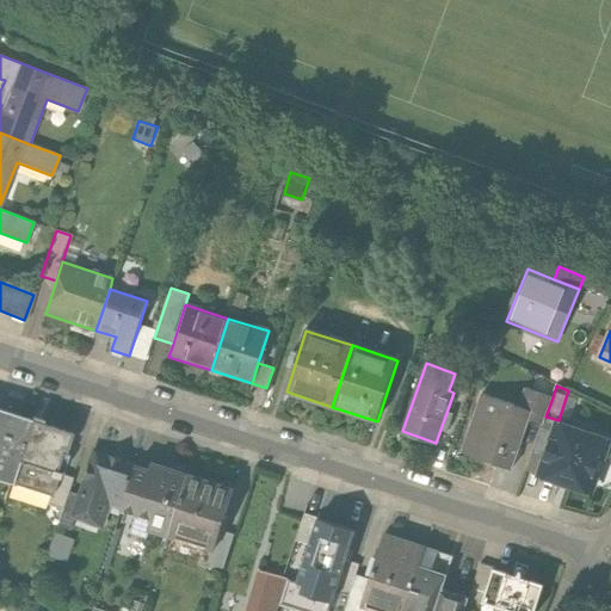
[(526,389),(519,408),(532,412),(530,420),(543,425),(544,421),(545,417),(553,397),(526,389)]
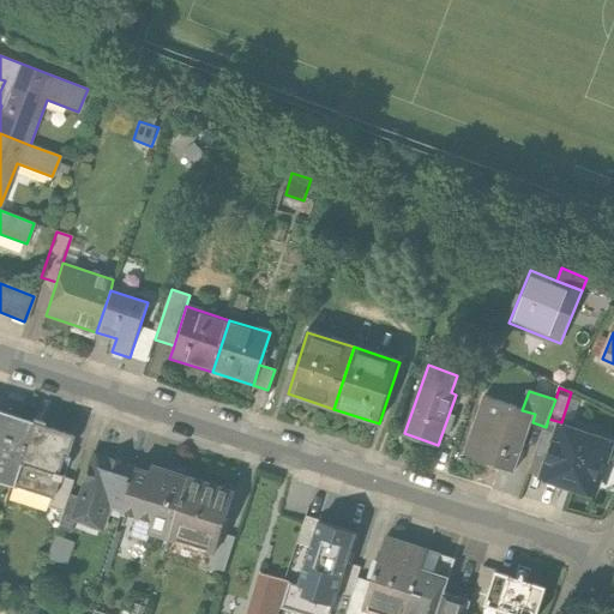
[(522,410),(485,397),(465,456),(516,473),(533,422),(535,414),(522,410)]
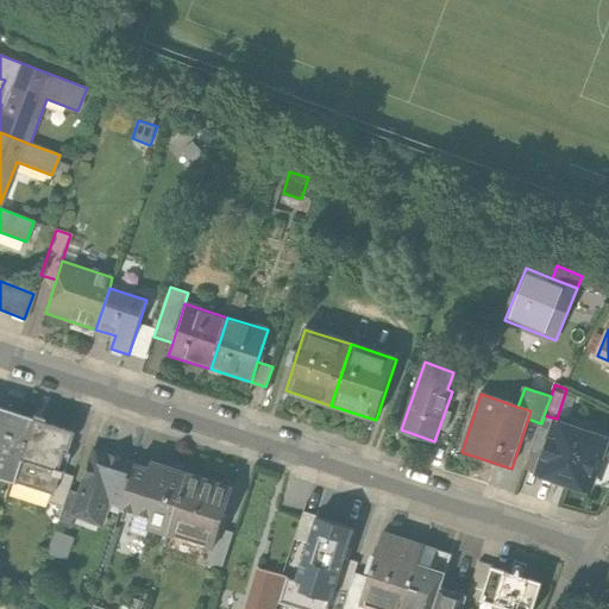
[(0,477),(13,482),(33,419),(0,407),(0,477)]
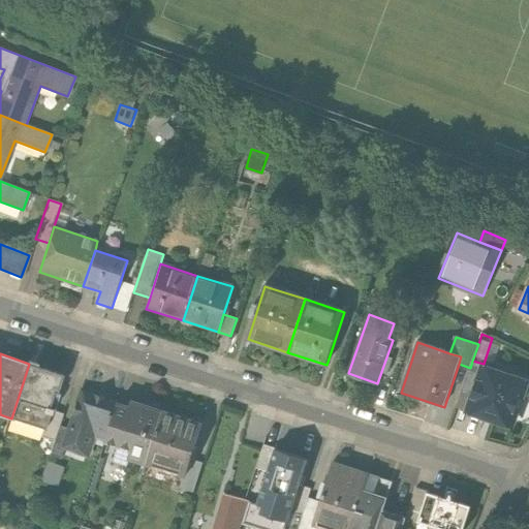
[(11,418),(43,429),(50,410),(54,411),(60,395),(57,394),(63,375),(29,364),(11,418)]
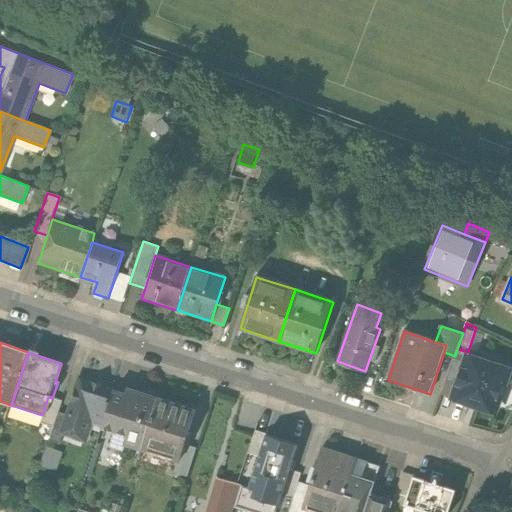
[(511,372),(511,371),(456,353),(455,356),(442,394),(499,413),(511,372)]
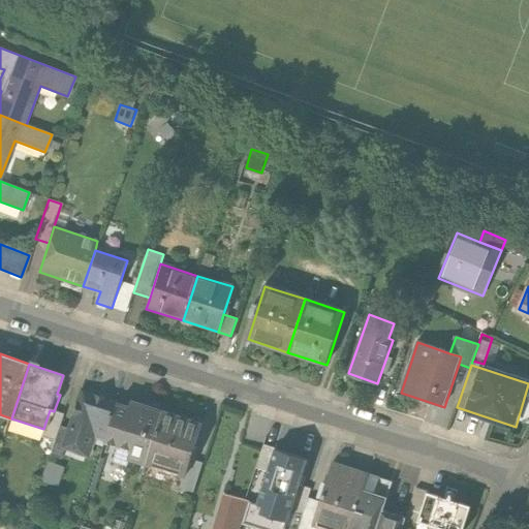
[(83,391),(69,430),(64,448),(90,457),(96,436),(106,440),(119,402),(83,391)]
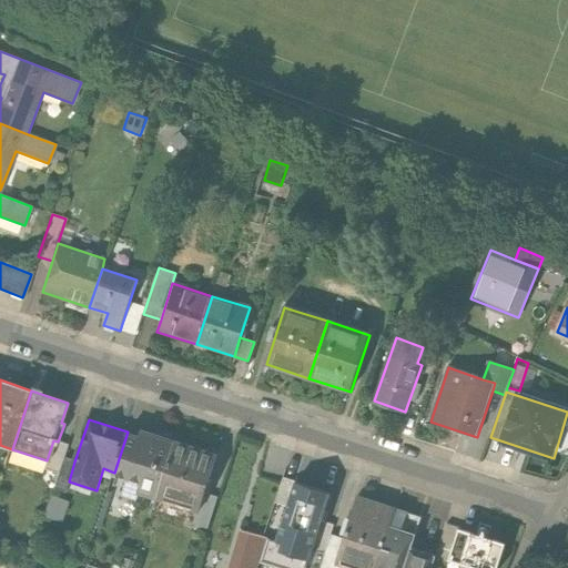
[(141,493),(160,499),(179,442),(144,430),(142,437),(128,432),(114,473),(144,483),(141,493)]
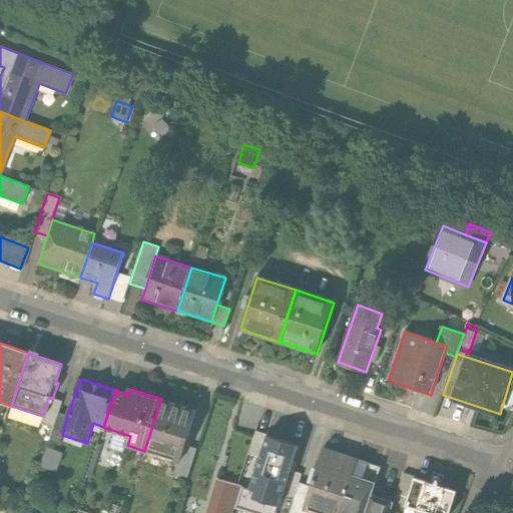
[(61,402),(52,399),(48,398),(42,416),(40,424),(52,428),(57,414),(61,402)]
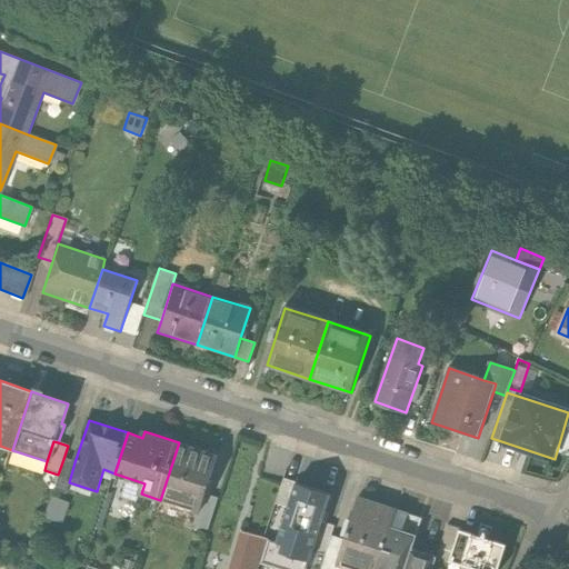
[(219,456),(179,442),(160,500),(200,513),(207,495),(219,456)]
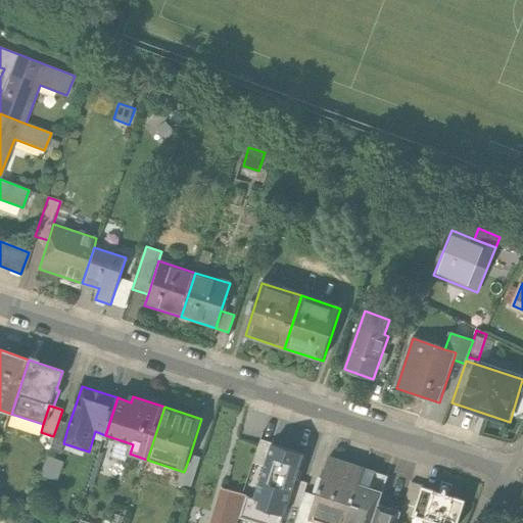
[(68,425),(58,422),(53,436),(48,450),(59,454),(63,443),(68,425)]
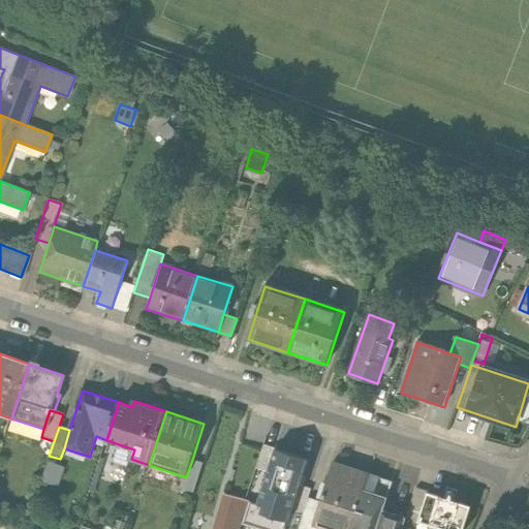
[(267,472),(274,474),(280,452),(282,443),(266,438),(256,467),(267,472)]
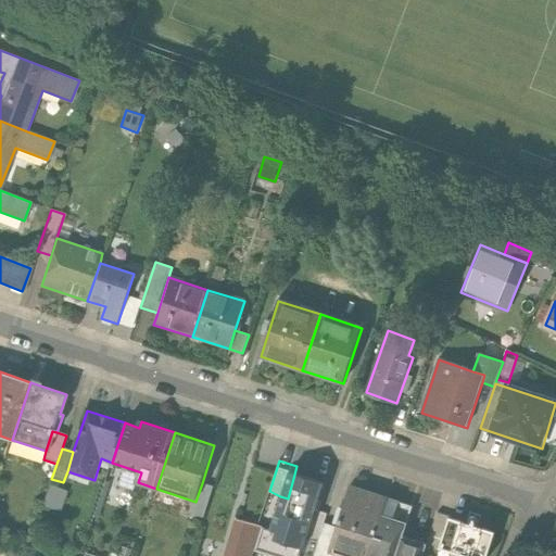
[(261,555),(300,555),(323,482),(294,475),(288,498),(280,496),(269,530),(261,527),(253,554),(261,555)]
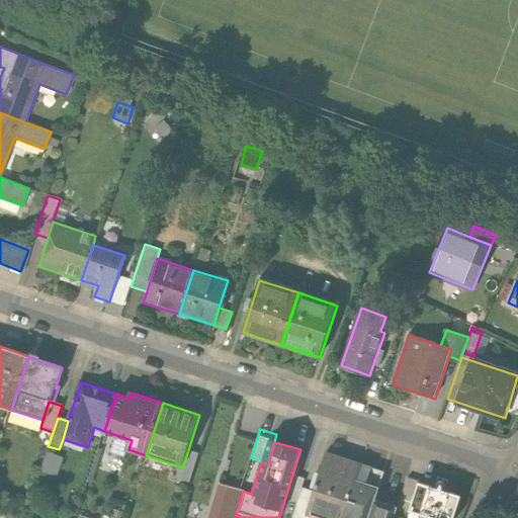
[(199,454),(188,450),(182,467),(178,479),(189,483),(199,454)]
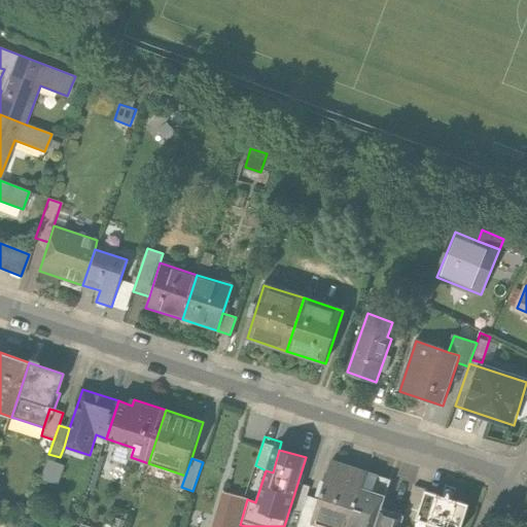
[(64,466),(47,460),(40,480),(57,486),(64,466)]
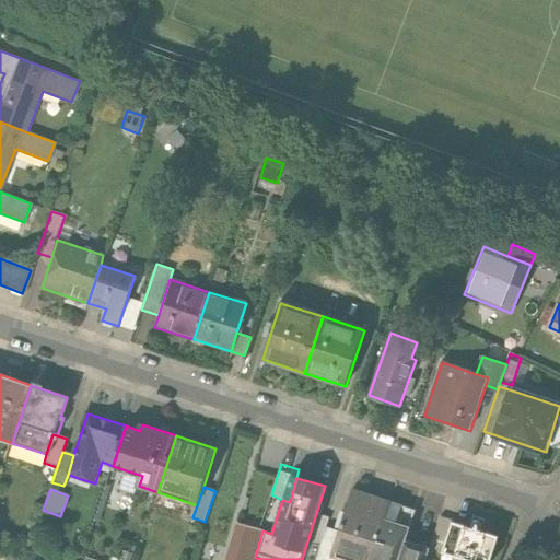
[(331,555),(349,559),(372,559),(391,502),(352,490),(331,555)]
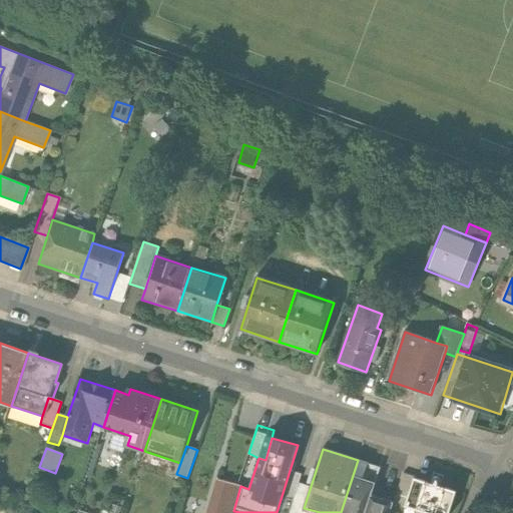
[(390,512),(394,501),(371,494),(380,468),(358,460),(341,512),(390,512)]
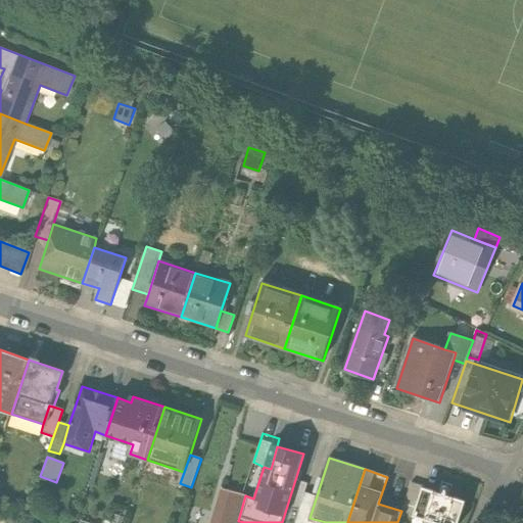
[(402,512),(415,515),(424,486),(411,482),(402,512)]
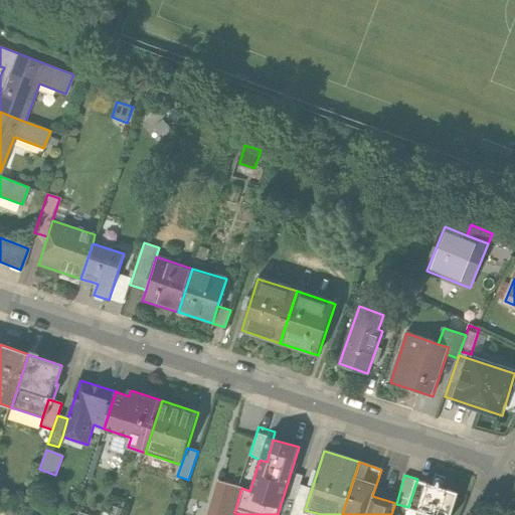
[(452,514),(459,493),(417,479),(408,507),(432,514),(452,514)]
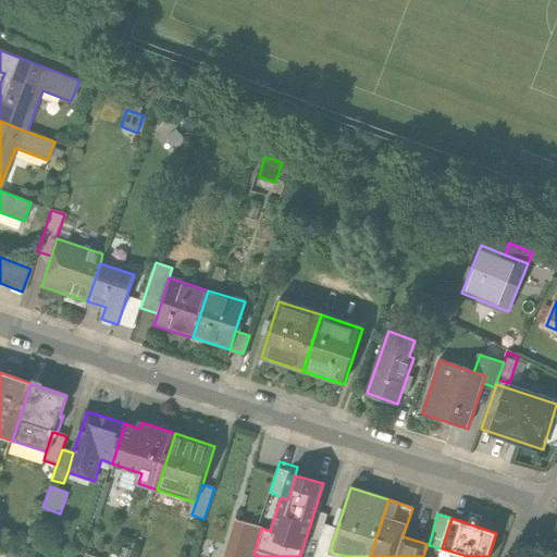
[(261,528),(236,520),(225,556),(251,556),(254,555),(261,528)]
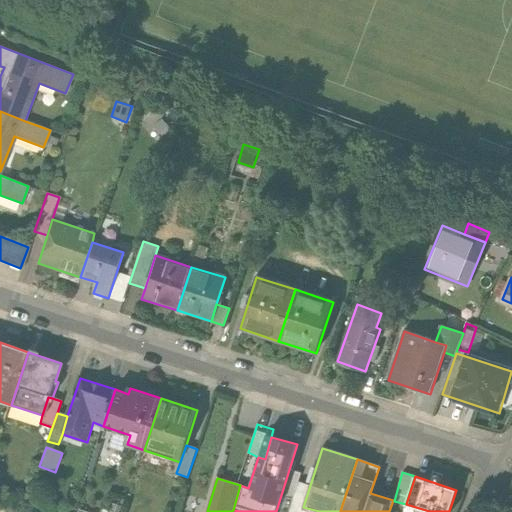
[(21,492),(18,503),(24,505),(27,506),(31,495),(21,492)]
